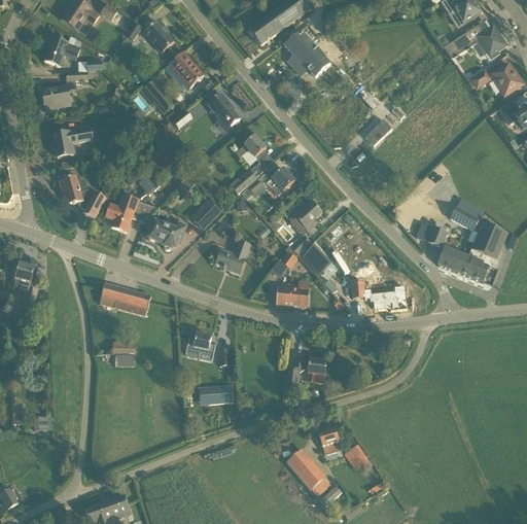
[(85,35),(93,25),(100,13),(92,8),(93,8),(80,0),(72,0),(61,18),(85,35)]
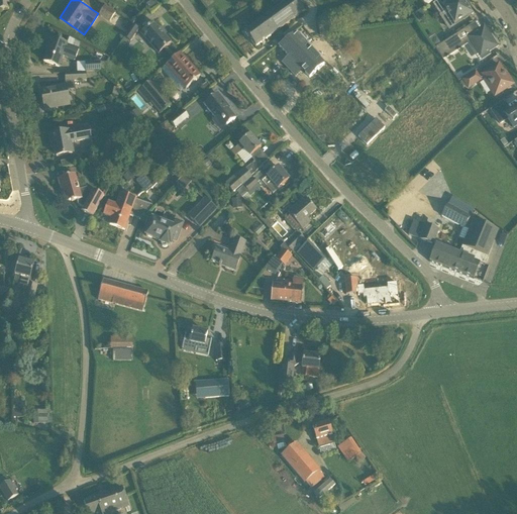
[(283,0),(244,28),(255,44),(304,8),(298,0),(283,0)]
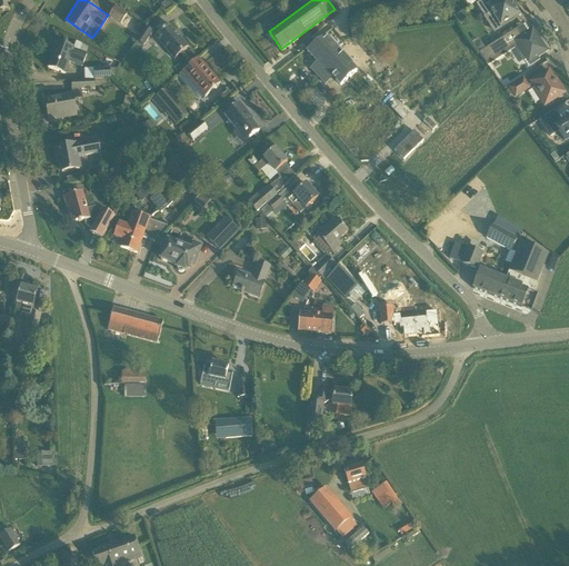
[(490,10),(492,13),(491,17),(491,20),(493,23),(497,23),(500,22),(509,17),(510,19),(521,12),(515,2),(512,3),(510,0),(507,1),(506,0),(497,0),(478,0),(476,1),(485,15),(490,10)]
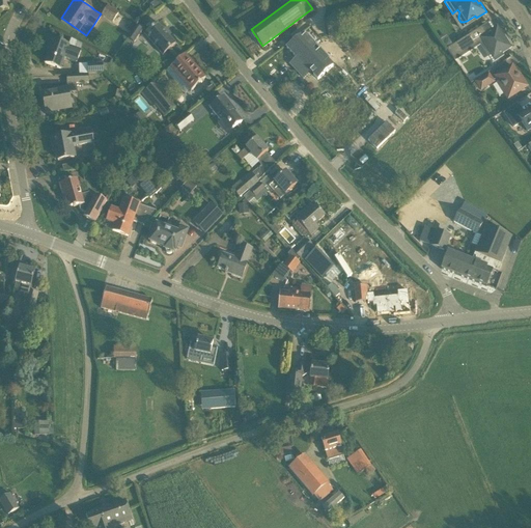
[(383,1),(373,5),(380,19),(389,15),(383,1)]
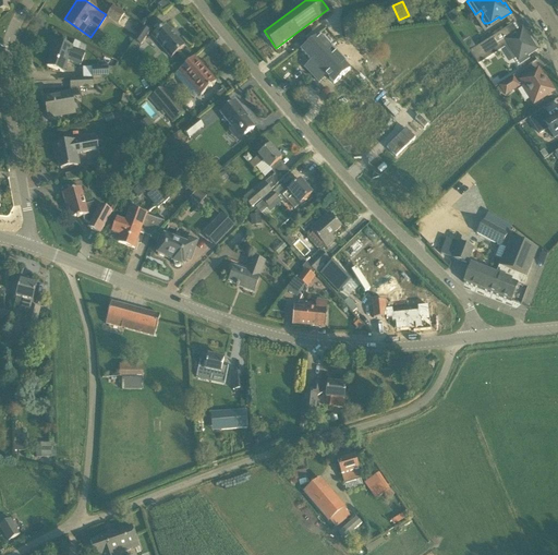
[(107,12),(118,20),(124,11),(113,3),(107,12)]
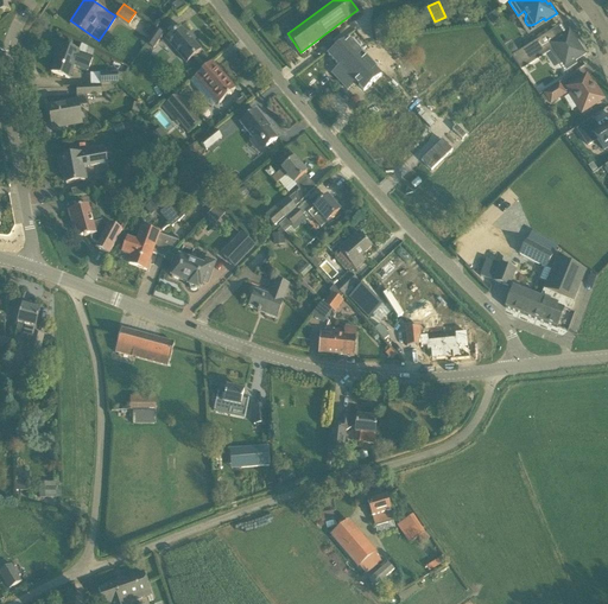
[(494,8),(488,13),(493,20),(499,16),(494,8)]
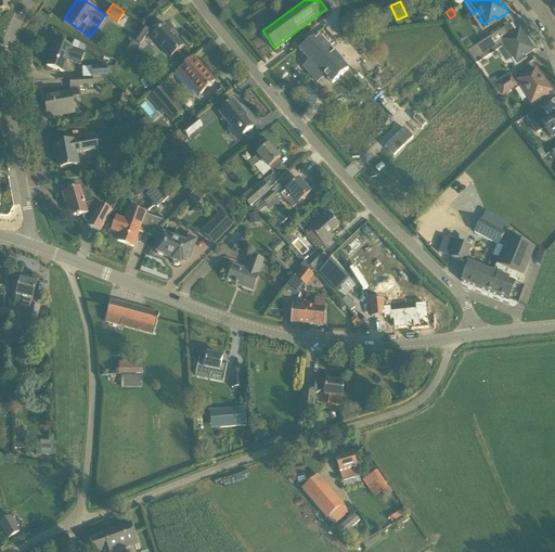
[(134,18),(130,24),(136,28),(141,22),(134,18)]
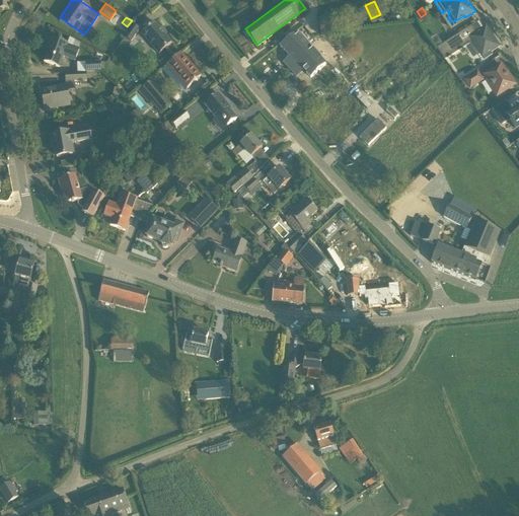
[(142,31),(159,52),(171,40),(154,20),(142,31)]
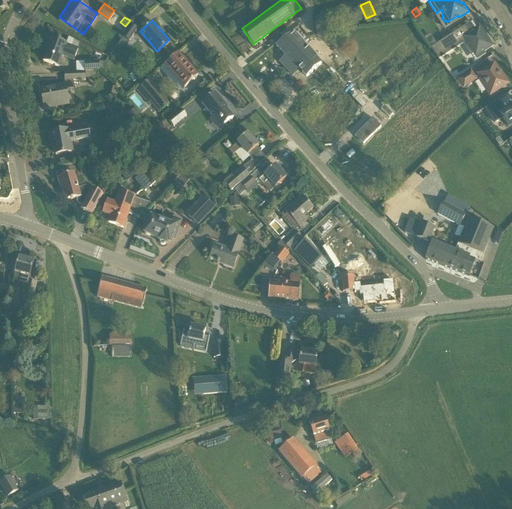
[(123,34),(129,39),(137,27),(131,22),(123,34)]
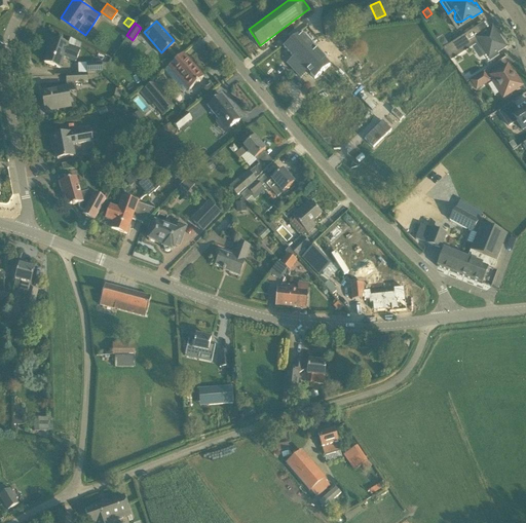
[(488,55),(505,44),(492,24),(482,31),(477,24),(442,46),(449,57),(450,57),(448,53),(453,50),(455,52),(477,38),(488,55)]
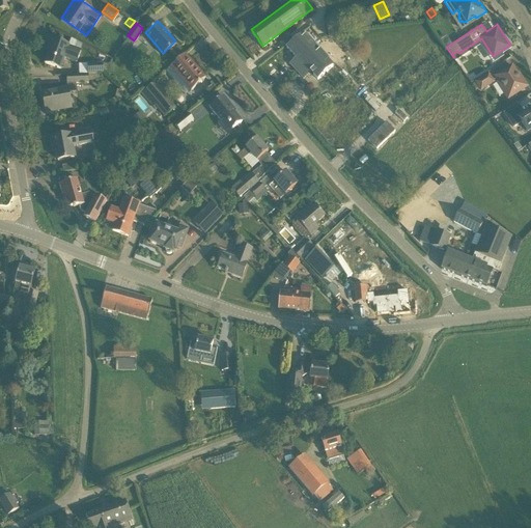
[(290,60),(295,65),(316,46),(303,32),(287,45),(297,55),(290,60)]
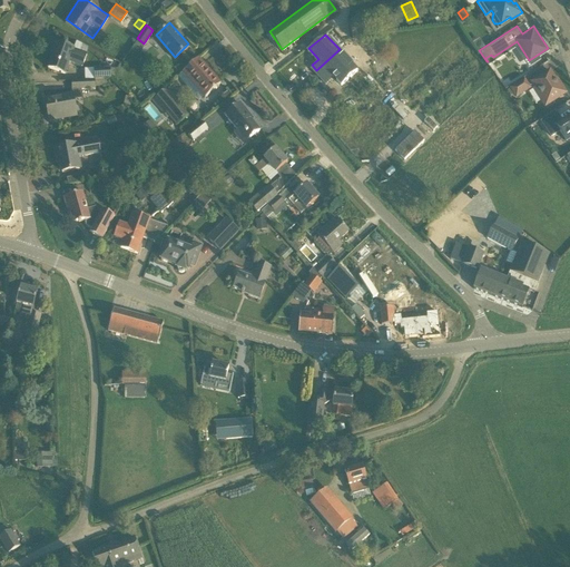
[(74,46),(53,39),(51,47),(55,48),(48,65),(65,71),(69,59),(82,64),(87,51),(74,47),(74,46)]
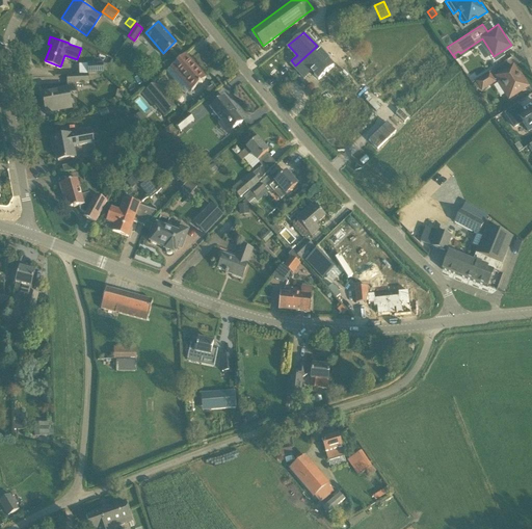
[(366,85),(397,56),(386,44),(354,73),(366,85)]
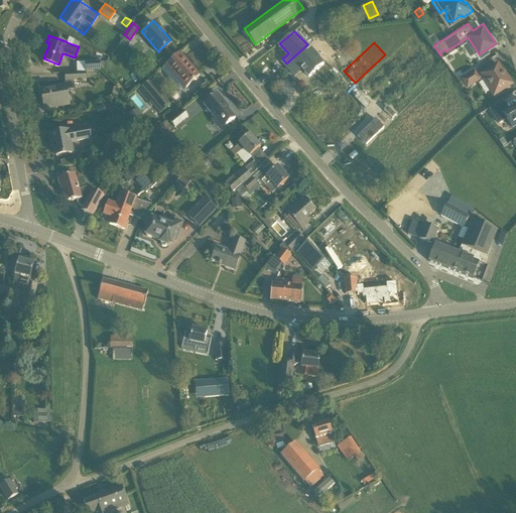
[(301,66),(308,74),(323,60),(307,44),(286,63),(294,72),(301,66)]
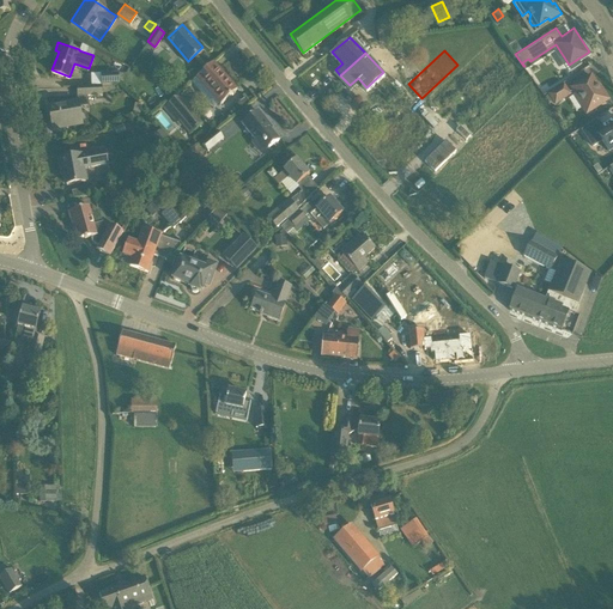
[(237,86),(213,59),(196,74),(220,102),(237,86)]
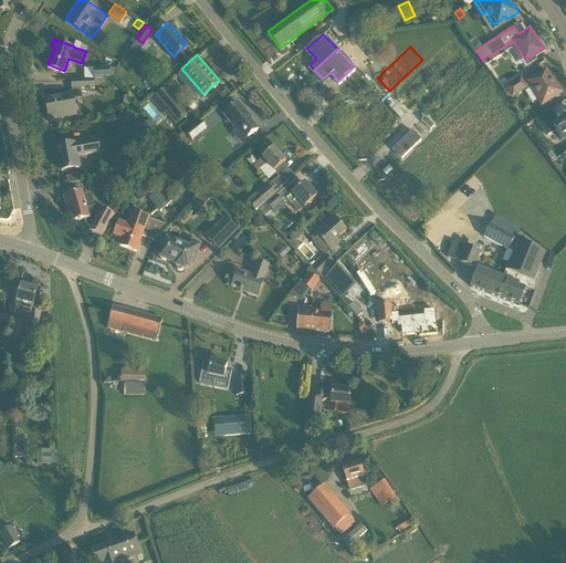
[(94,65),(94,76),(108,75),(109,75),(109,64),(94,65)]
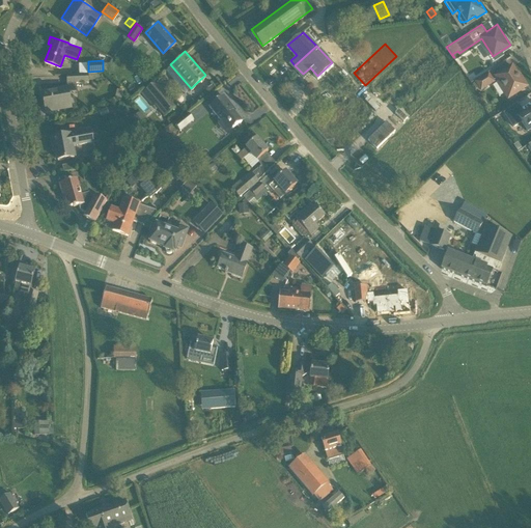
[(521,77),(512,63),(496,75),(499,79),(501,80),(506,86),(505,89),(509,95),(526,85),(525,84),(526,81),(524,78),(521,77)]
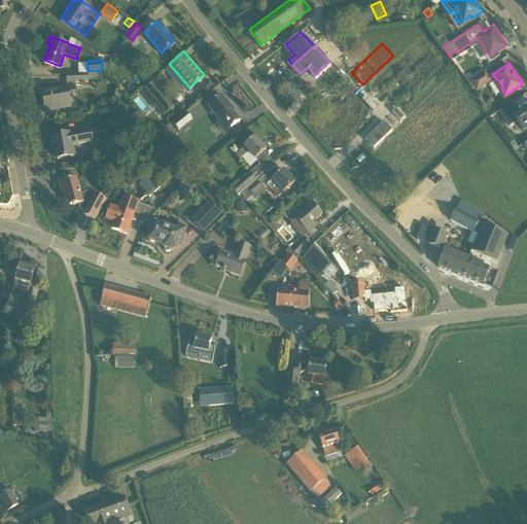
[(101,70),(88,71),(66,72),(66,80),(89,79),(89,77),(101,76),(101,70)]
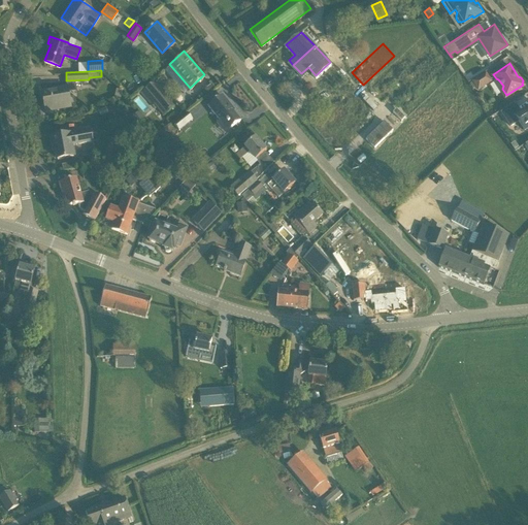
[(491,79),(486,71),(473,79),(476,85),(479,87),(491,79)]
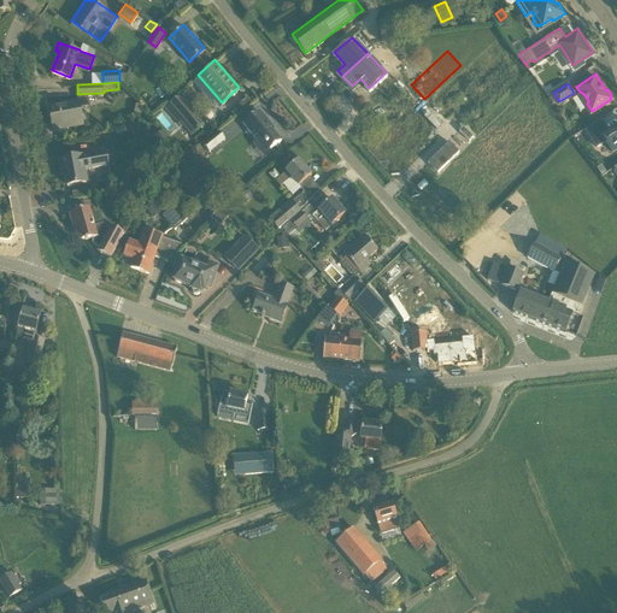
[(180,92),(166,104),(189,131),(203,119),(180,92)]
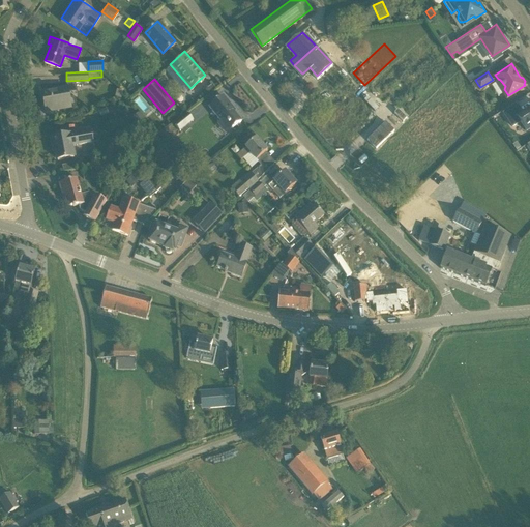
[(67,85),(42,89),(46,107),(61,104),(62,107),(71,105),(67,85)]
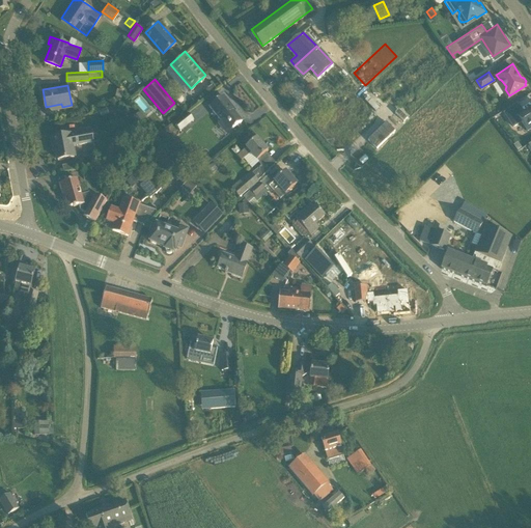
[(225,117),(232,127),(242,118),(234,110),(222,94),(210,105),(221,119),(222,120),(225,117)]
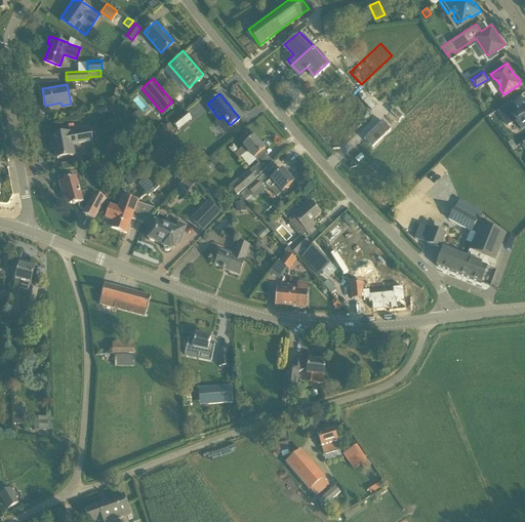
[(371,97),(353,115),(363,127),(366,124),(369,126),(385,113),(378,107),(379,107),(371,97)]
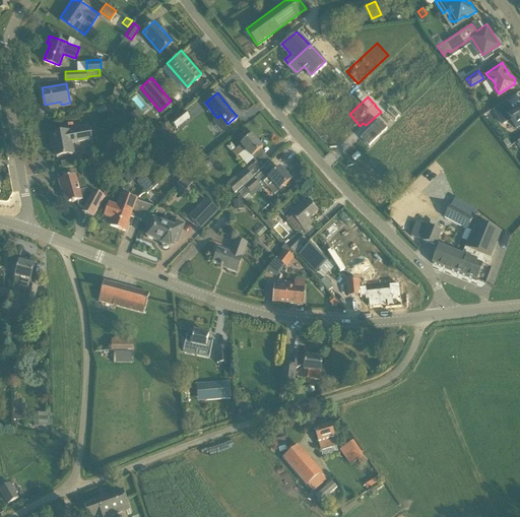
[(519,103),(519,104),(516,106),(513,109),(509,102),(506,102),(494,109),(503,122),(510,117),(517,127),(519,124),(519,103)]
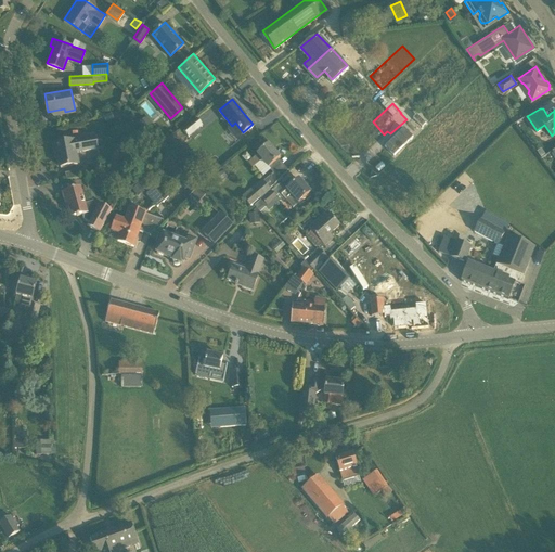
[(183,128),(189,135),(202,124),(196,117),(183,128)]
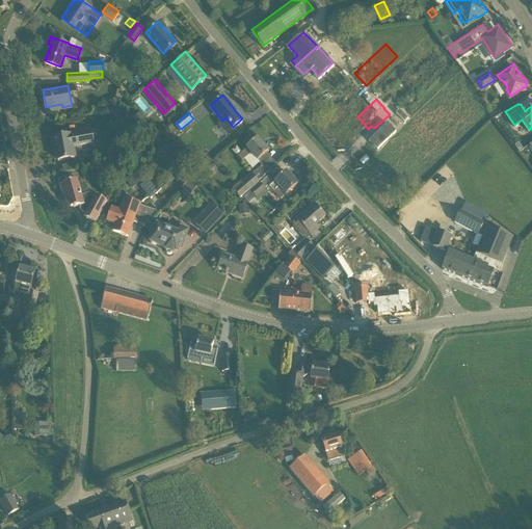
[(396,112),(378,130),(387,139),(404,122),(396,112)]
